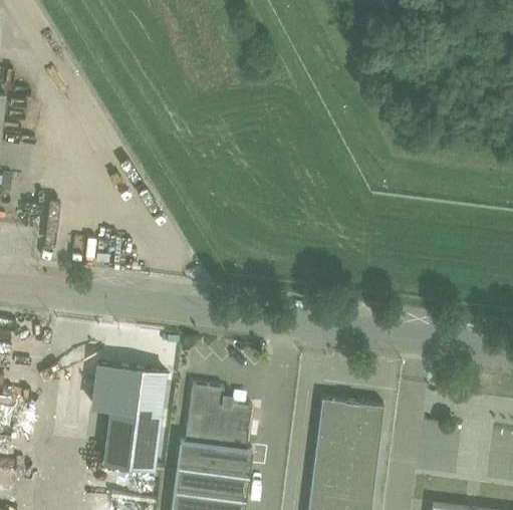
[(0,359),(24,360),(24,326),(0,325),(0,359)]
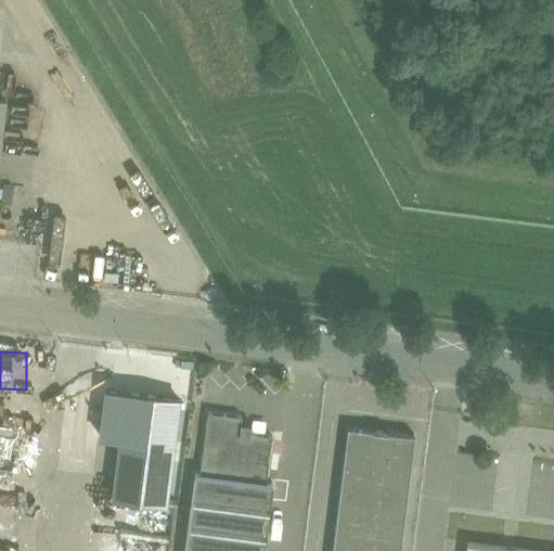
[(124,413),(104,411),(101,439),(120,441),(124,413)]
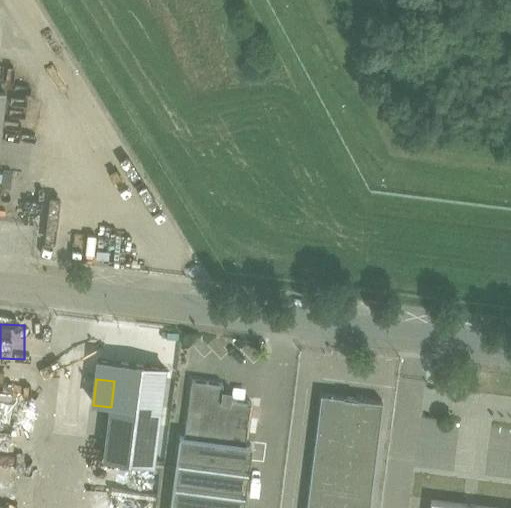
[(162,387),(114,381),(111,407),(104,461),(152,467),(162,387)]
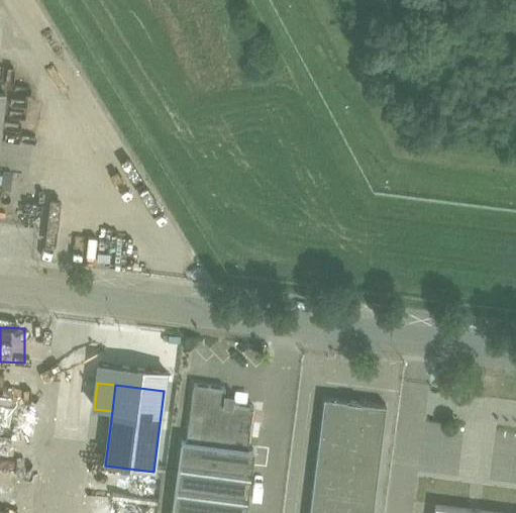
[(225,390),(194,386),(186,443),(247,451),(253,408),(233,405),(234,397),(224,396),(225,390)]
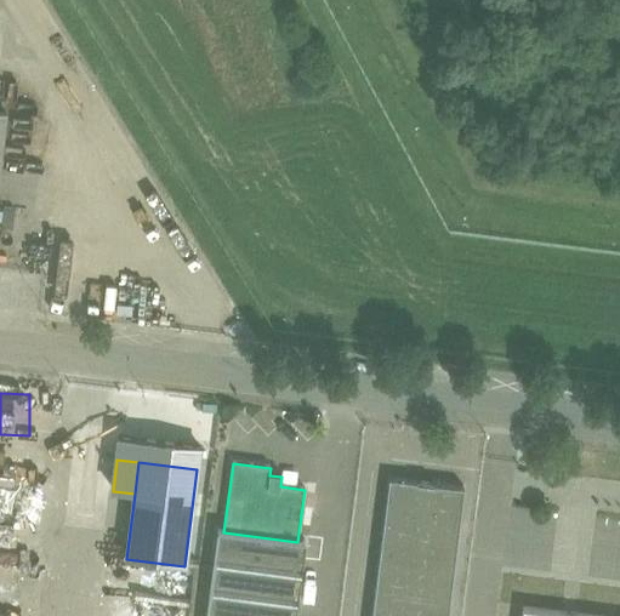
[(448,615),(464,495),(388,485),(373,615),(448,615)]
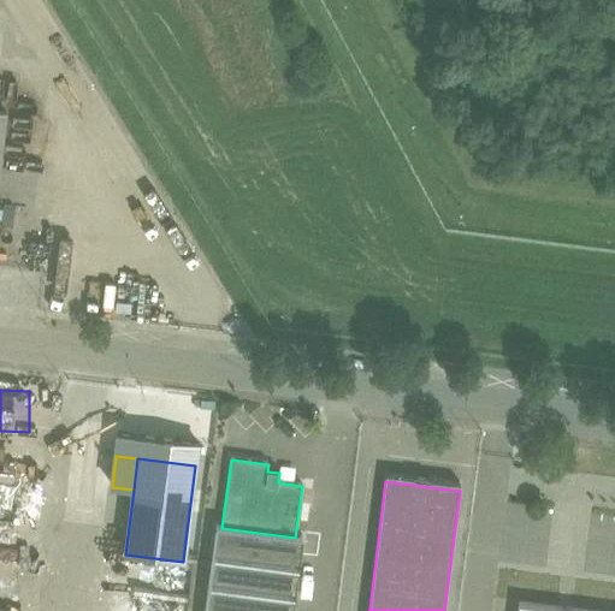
[(222,528),(217,527),(206,610),(294,610),(302,539),(295,538),(222,528)]
